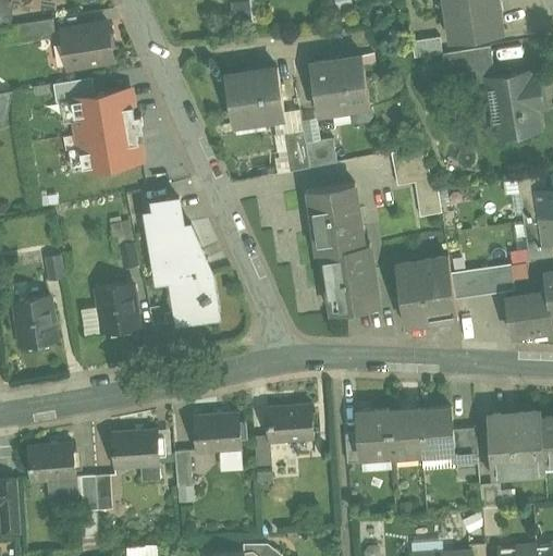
[(0,22),(7,23),(10,0),(0,0),(0,22)]
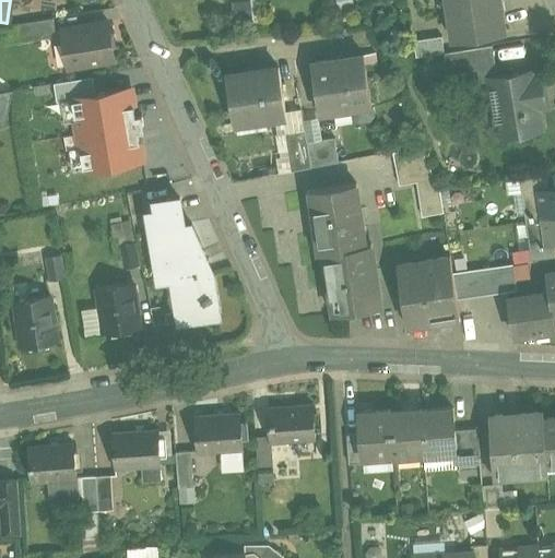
[(444,0),(451,40),(502,33),(496,0),(444,0)]
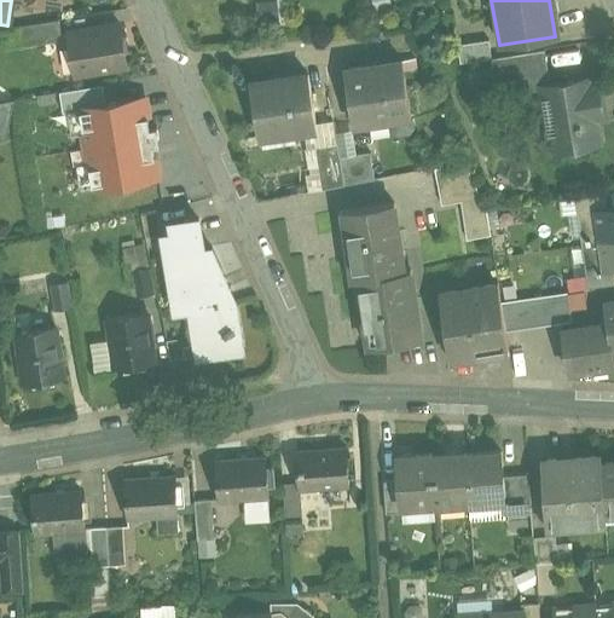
[(56,21),(13,28),(17,46),(59,39),(56,21)]
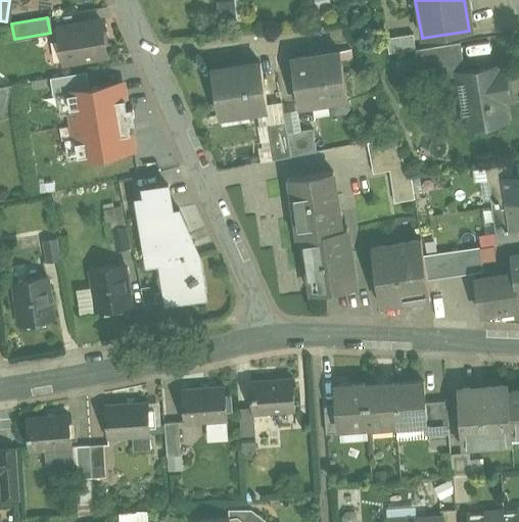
[(99,21),(55,29),(61,64),(105,56),(103,47),(105,44),(103,33),(100,32),(99,21)]
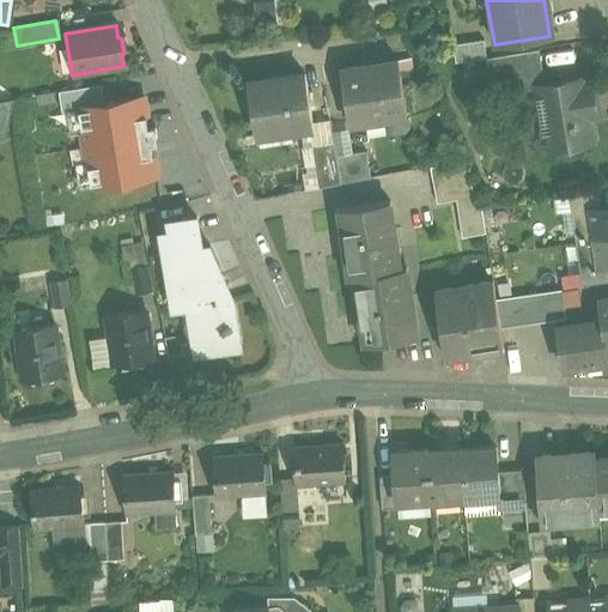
[(482,41),(450,46),(454,65),(484,60),(485,60),(482,41)]
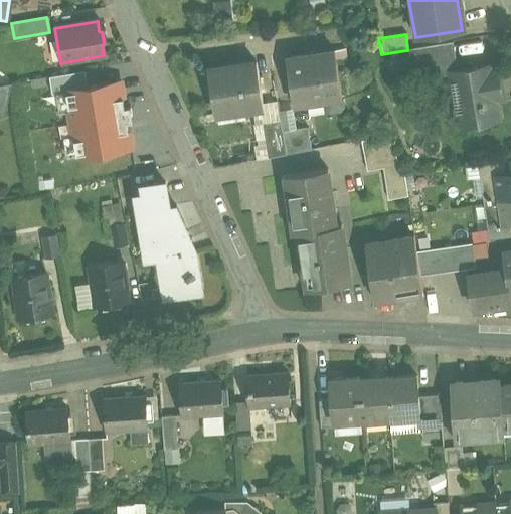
[(407,50),(406,50),(411,80),(450,75),(452,75),(452,74),(457,73),(457,71),(453,43),(407,50)]
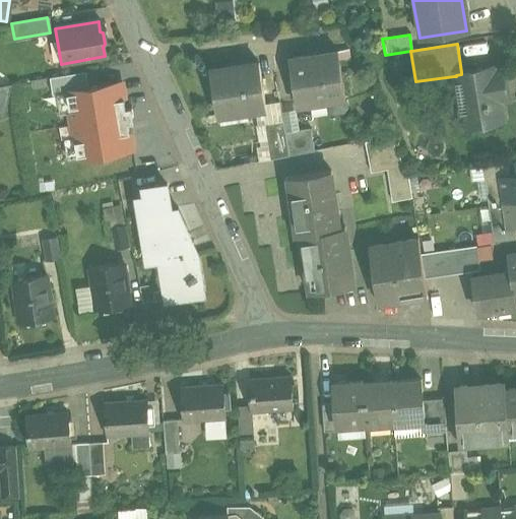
[(333,50),(306,55),(306,54),(286,56),(295,104),(325,100),(326,108),(330,111),(340,110),(343,106),(334,49),(333,49),(333,50)]
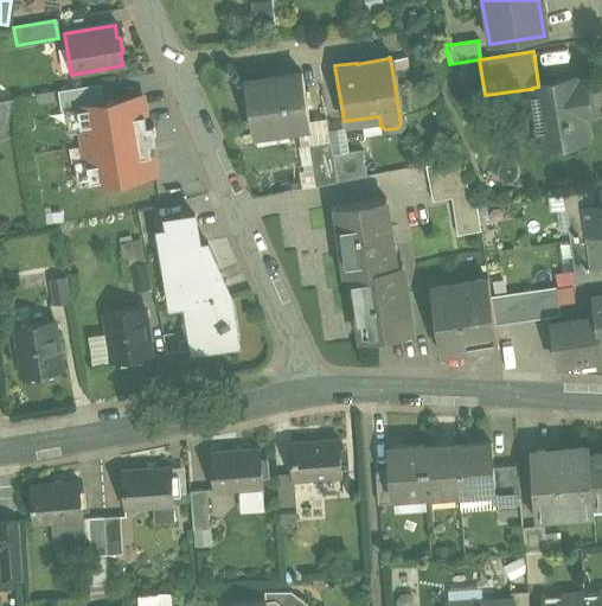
[(299,72),(243,81),(251,132),(254,132),(253,127),(285,122),(285,127),(307,123),(299,72)]
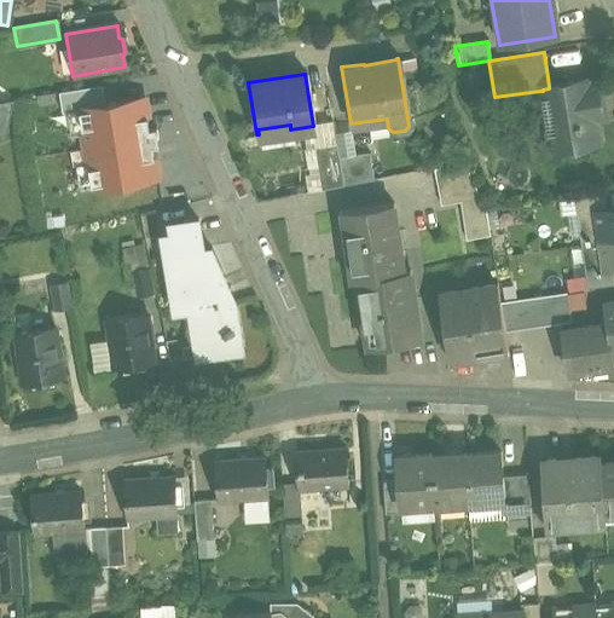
[(586,79),(549,86),(549,88),(543,90),(543,91),(540,91),(549,151),(597,144),(594,121),(603,120),(597,81),(588,84),(586,79)]
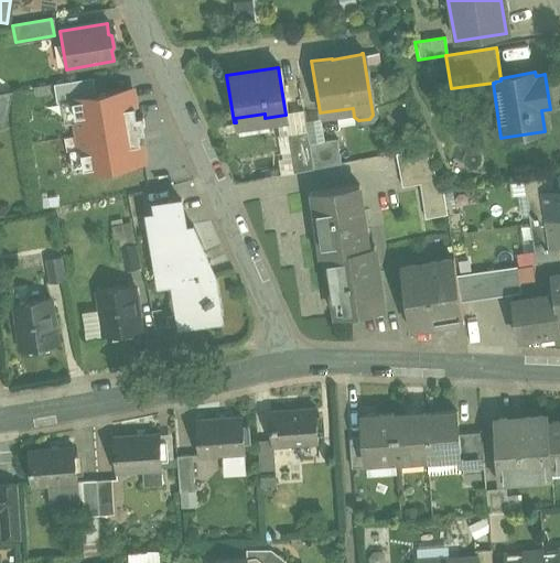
[(9,93),(0,94),(0,129),(1,129),(9,93)]
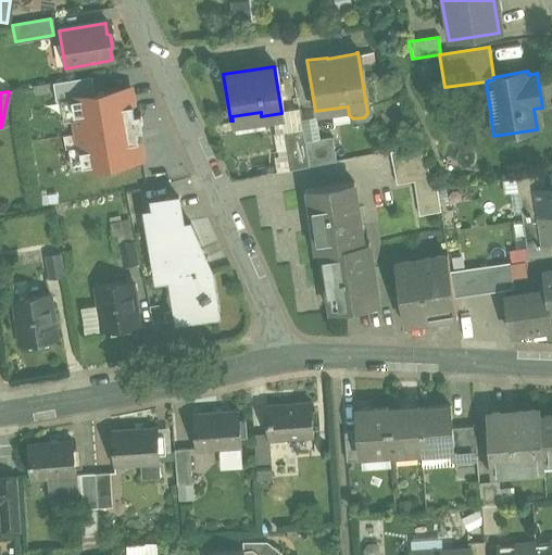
[(300,128),(280,131),(287,168),(306,165),(302,140),(300,128)]
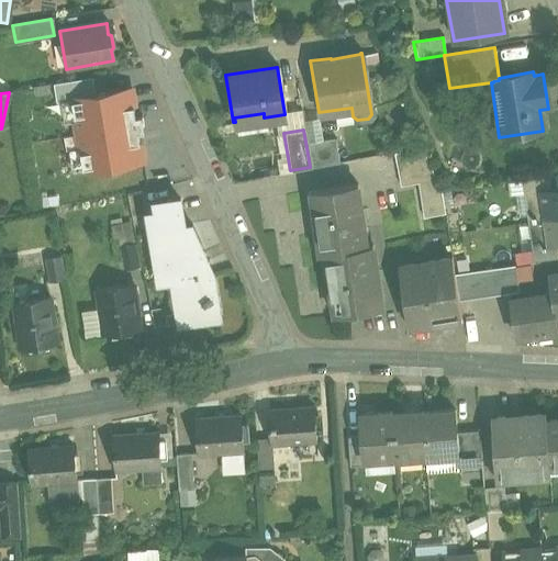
[(334,136),(305,142),(310,167),(338,163),(334,136)]
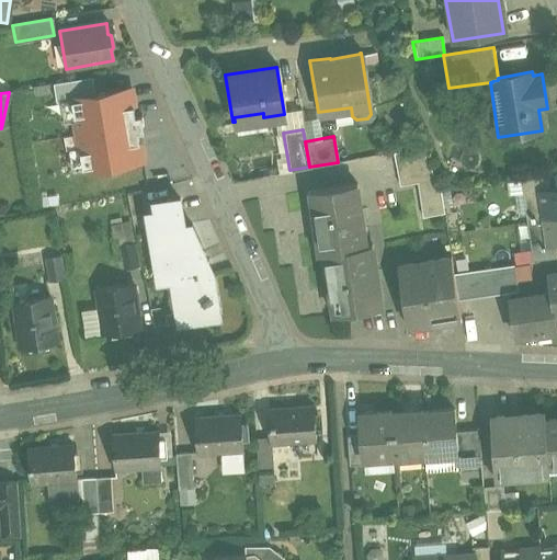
[(419,148),(391,152),(397,186),(415,183),(433,180),(419,148)]
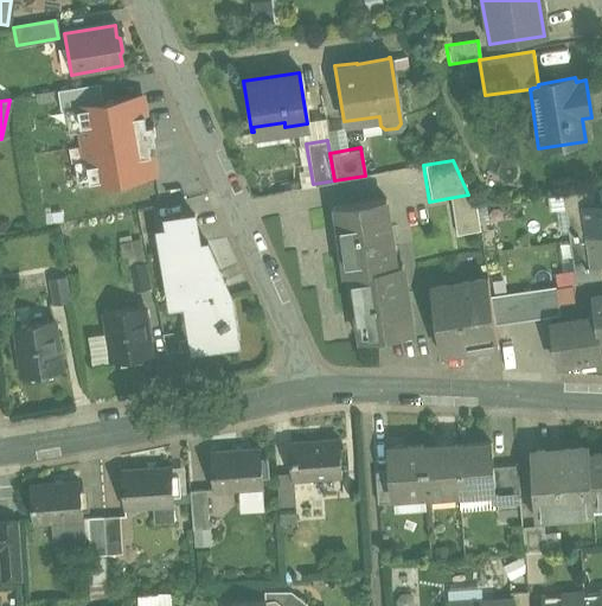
[(589,190),(559,195),(562,211),(591,206),(591,204),(589,190)]
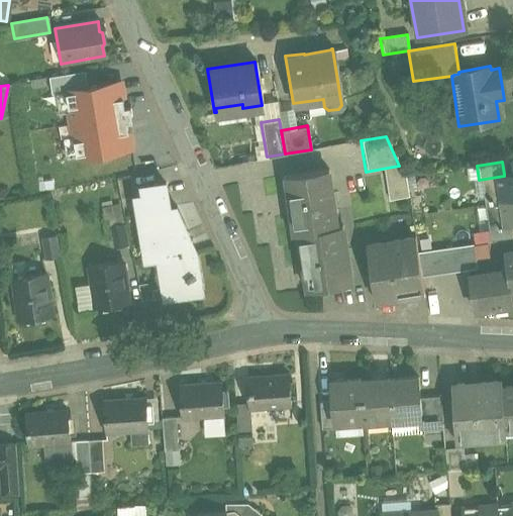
[(399,166),(382,169),(387,201),(407,198),(404,177),(399,166)]
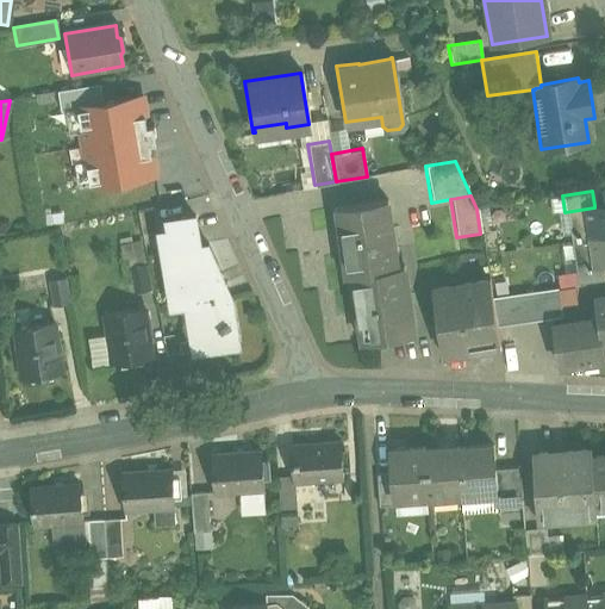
[(384,199),(335,207),(347,277),(355,275),(394,269),(384,199)]
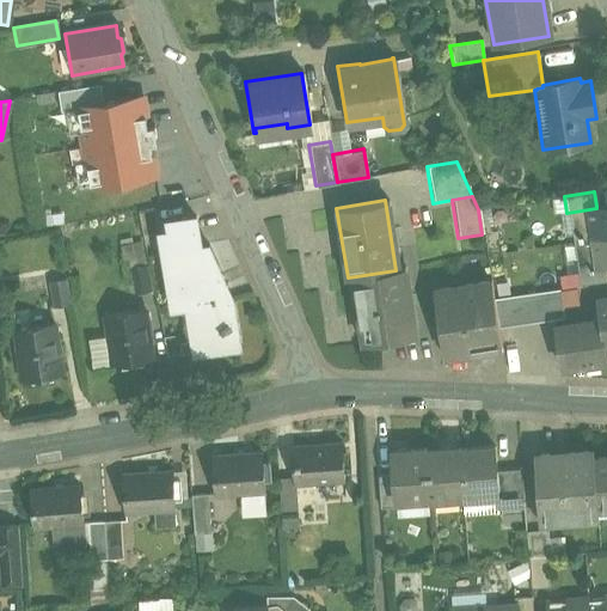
[(606,203),(596,206),(596,208),(566,213),(571,242),(606,236),(606,203)]
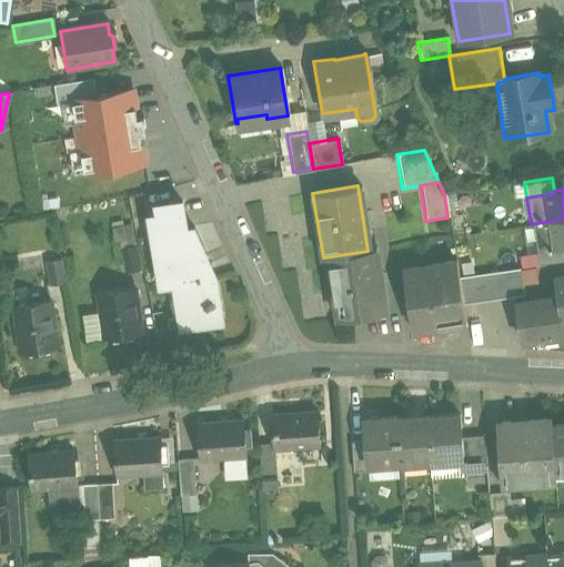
[(154,215),(145,216),(157,294),(171,292),(177,334),(228,327),(220,277),(197,229),(190,230),(187,202),(152,206),(154,215)]
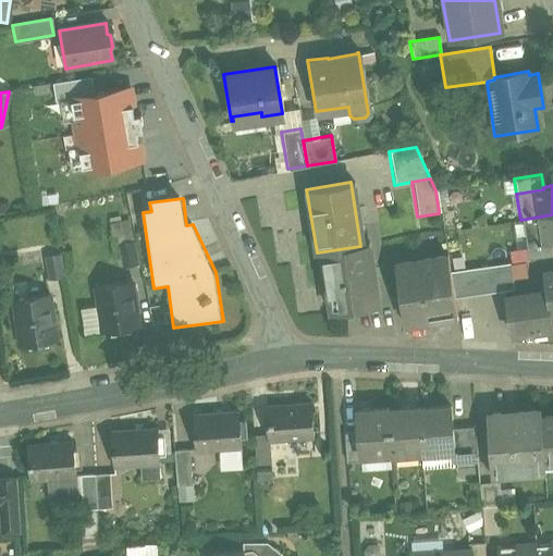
[(552,214),(520,220),(525,245),(551,241),(551,243),(552,242),(552,214)]
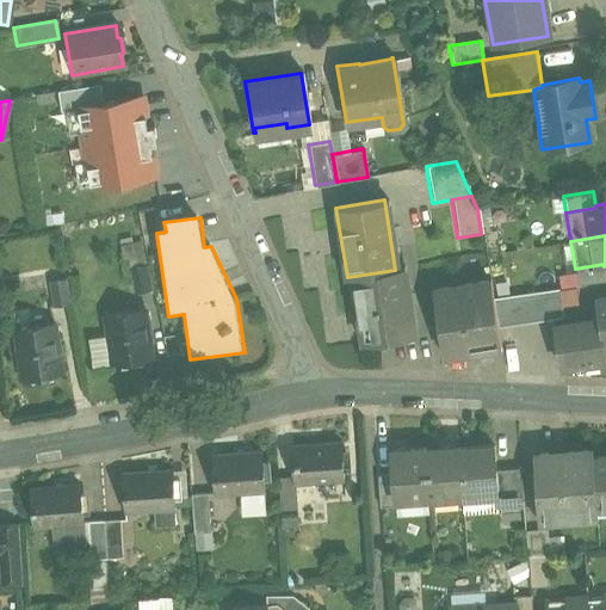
[(604,264),(575,269),(577,285),(605,282),(604,266),(604,264)]
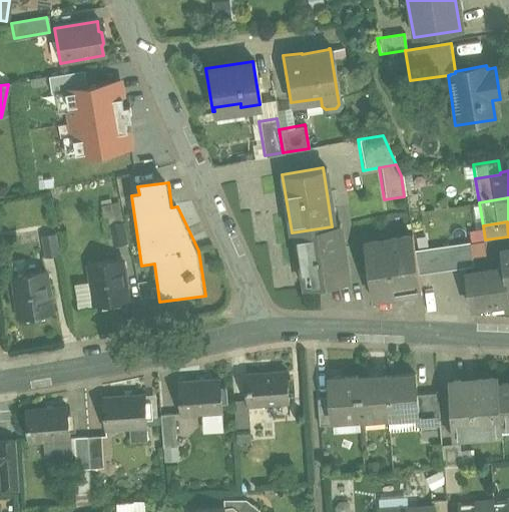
[(121,222),(107,225),(112,245),(125,242),(121,222)]
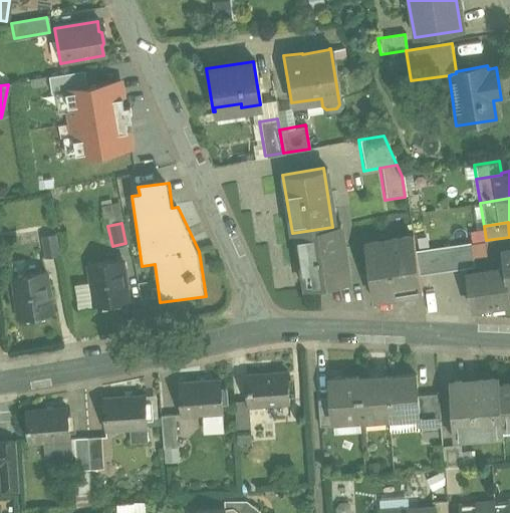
[(332,227),(299,232),(302,248),(298,249),(301,271),(305,271),(308,287),(304,287),(304,288),(347,281),(338,226),(332,227)]
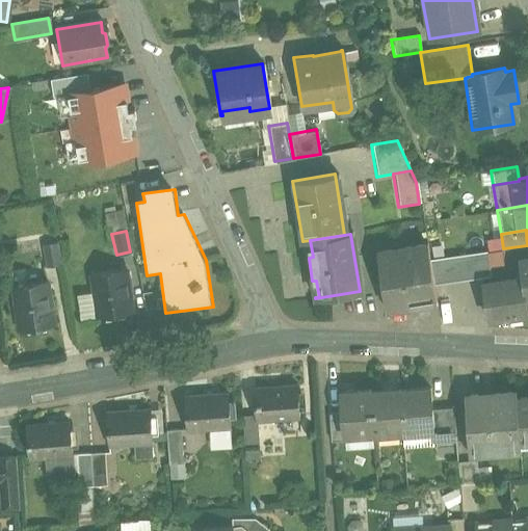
[(55,242),(42,245),(46,266),(59,264),(55,242)]
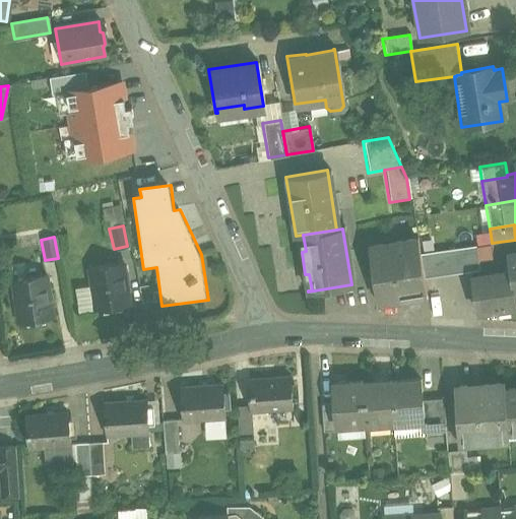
[(415,238),(368,245),(376,301),(378,301),(378,300),(395,297),(396,299),(408,297),(408,296),(423,294),(424,295),(425,295),(423,279),(422,277),(418,254),(415,238)]
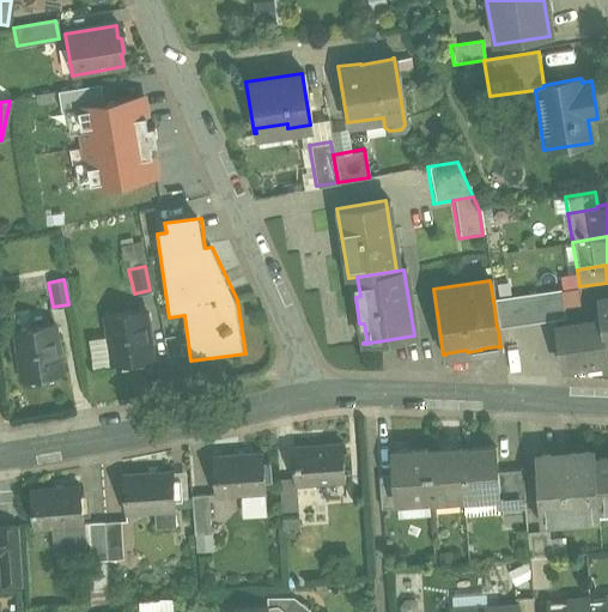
[(559,290),(493,300),(497,327),(498,329),(564,320),(559,290)]
